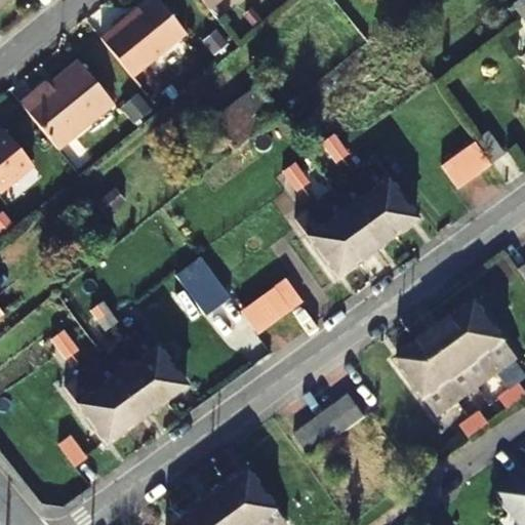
[(0,0),(0,9),(11,0),(0,0)]
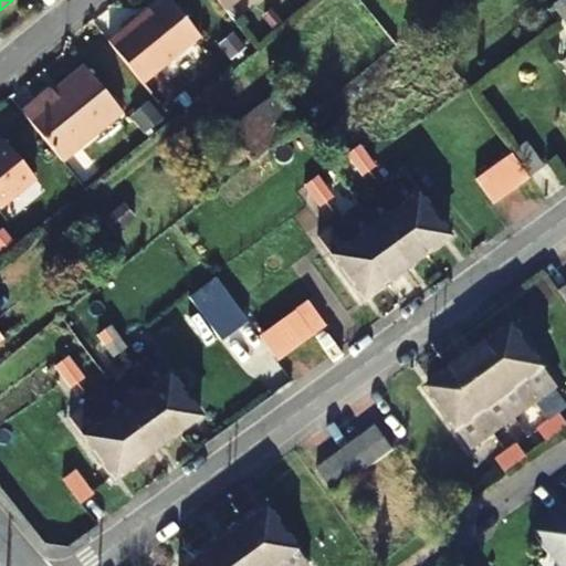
[(111,43),(143,83),(202,37),(173,0),(128,37),(125,32),(111,43)]
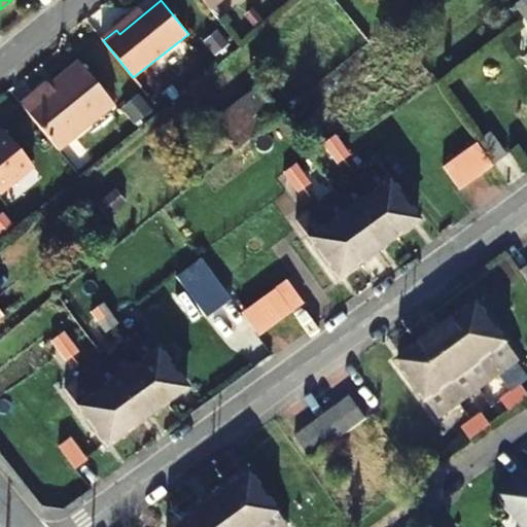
[(203,0),(210,8),(220,0),(203,0)]
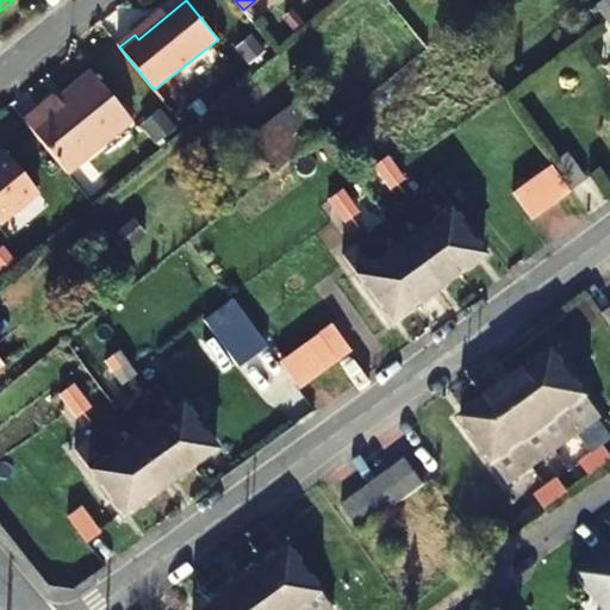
[(26,120),(69,174),(134,123),(93,74),(58,101),(56,97),(26,120)]
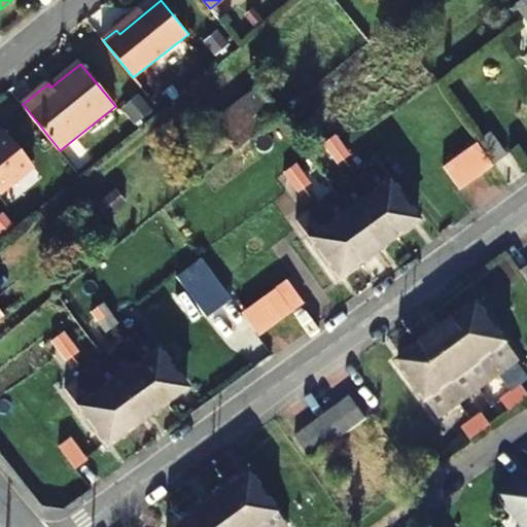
[(283,112),(260,84),(214,123),(237,150),(281,113),(283,112)]
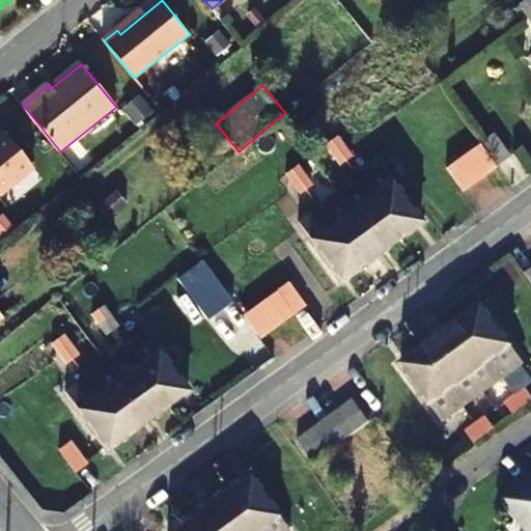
[(144,103),(130,114),(138,127),(154,114),(144,103)]
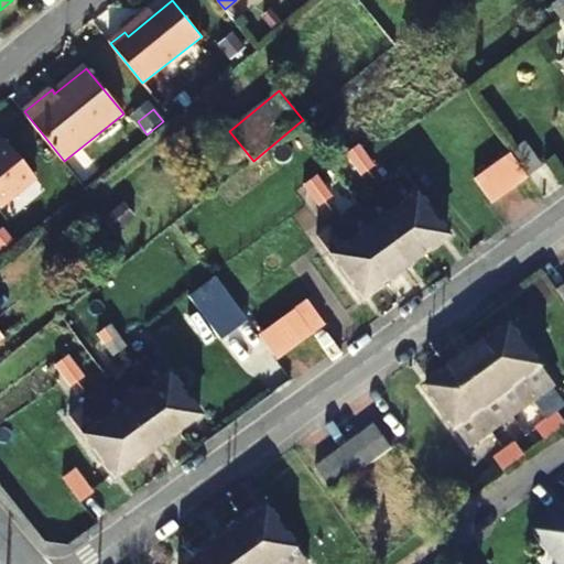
[(0,205),(1,207),(36,179),(6,140),(0,143),(0,205)]
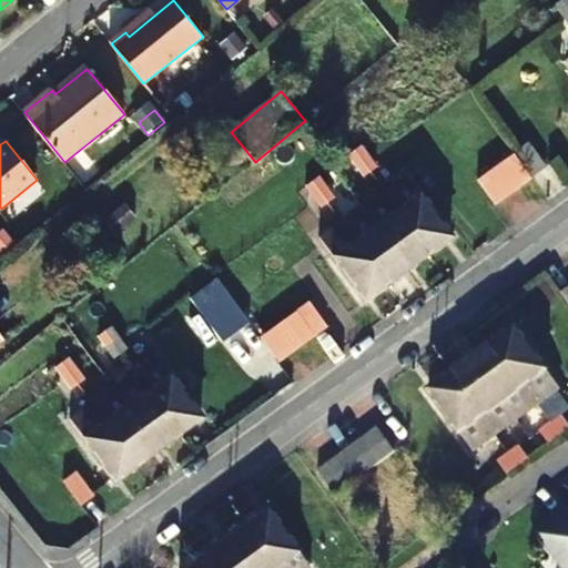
[(547,166),(528,142),(516,151),(534,176),(547,166)]
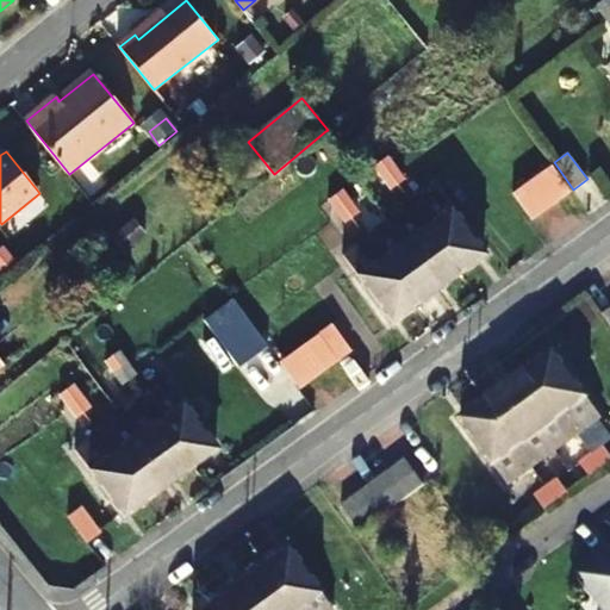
[(398,173),(387,157),(374,167),(391,190),(399,184),(393,176),(398,173)]
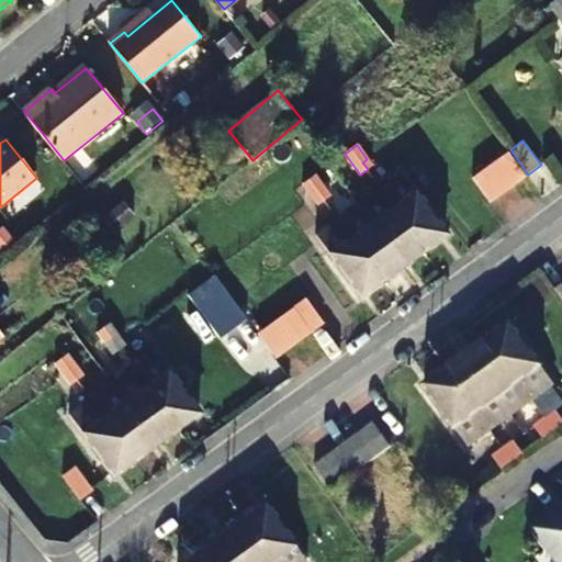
[(528,175),(510,149),(474,176),(493,200),(528,175)]
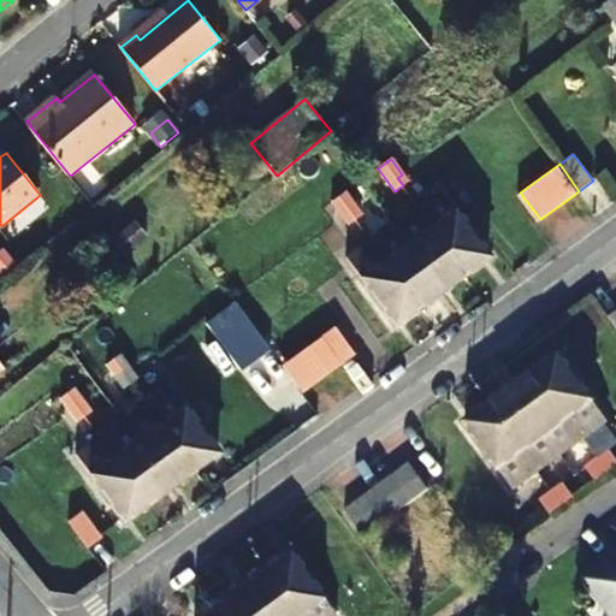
[(403,185),(407,183),(402,175),(397,178),(403,185)]
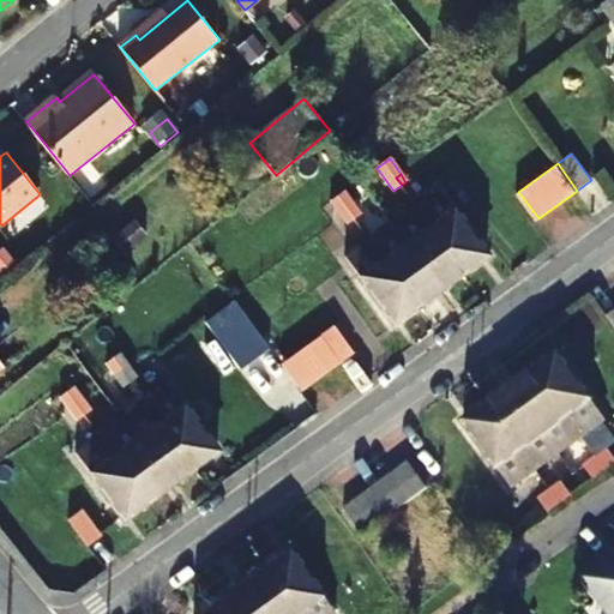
[(489,256),(440,190),(416,206),(465,274),(489,256)]
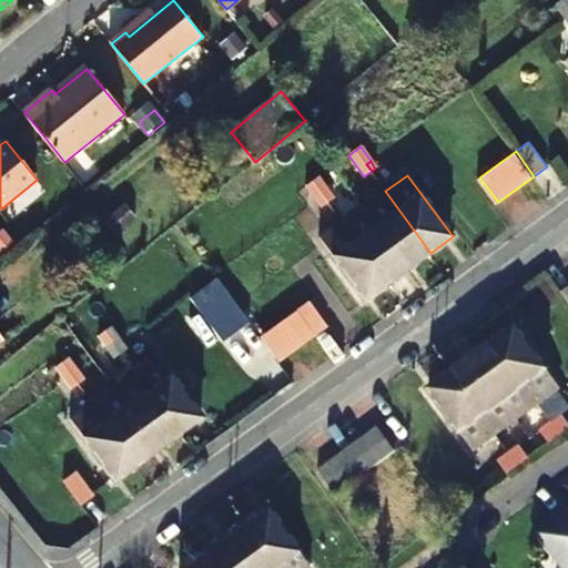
[(324,196),(328,203),(334,199),(317,178),(306,186),(316,201),(324,196)]
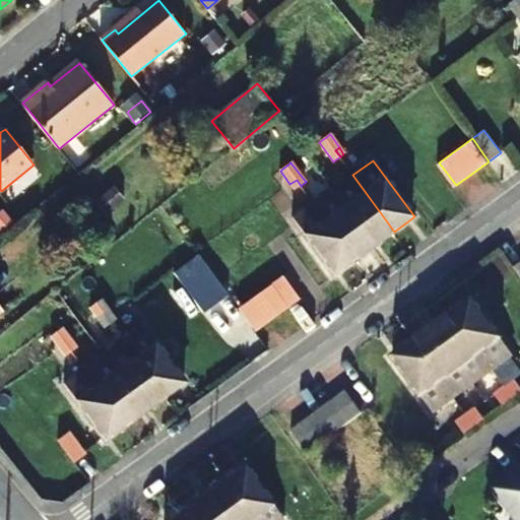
[(394,232),(352,175),(333,189),(375,245),(394,232)]
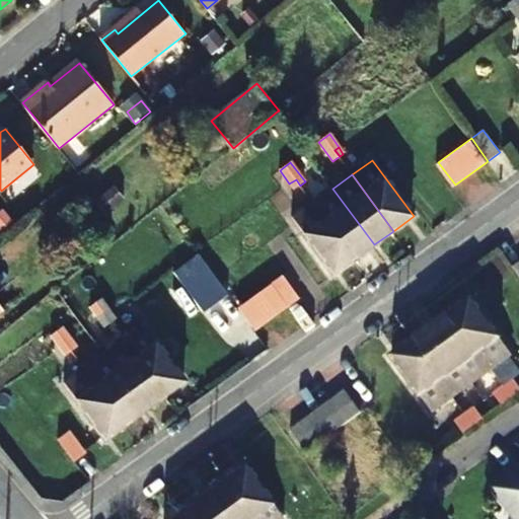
[(289,183),(294,190),(300,186),(296,179),(289,183)]
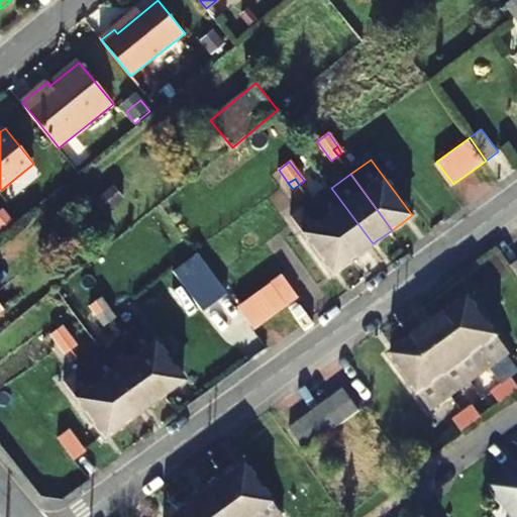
[(373,243),(331,188),(312,203),(352,257),(373,243)]
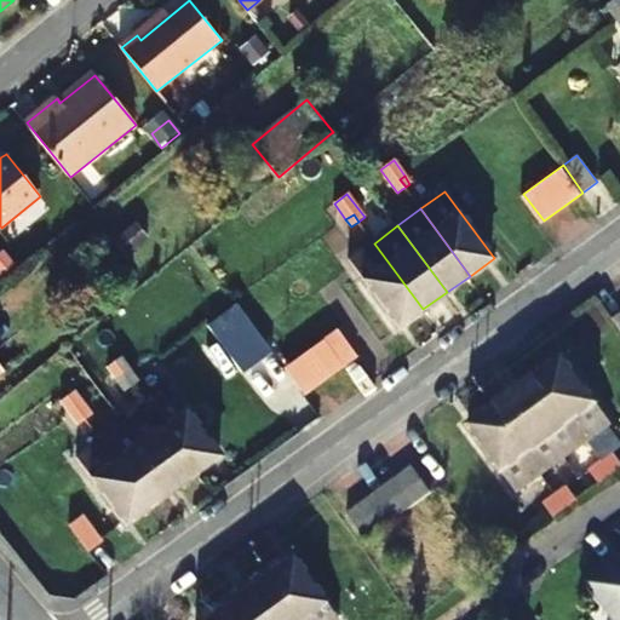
[(374,244),(350,260),(399,327),(423,309),(374,244)]
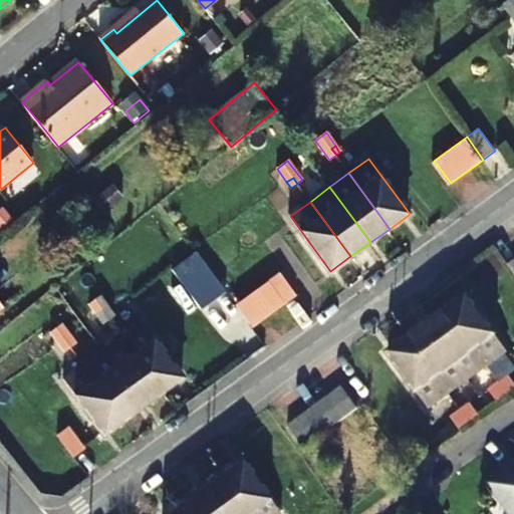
[(190,270),(212,299),(224,291),(203,262),(190,270)]
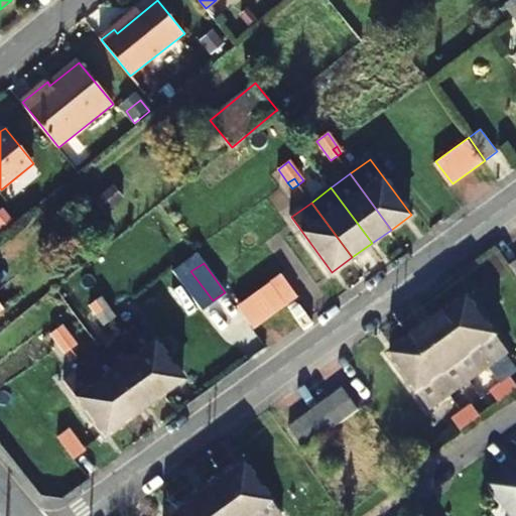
[(281,272),(267,283),(284,304),(297,294),(281,272)]
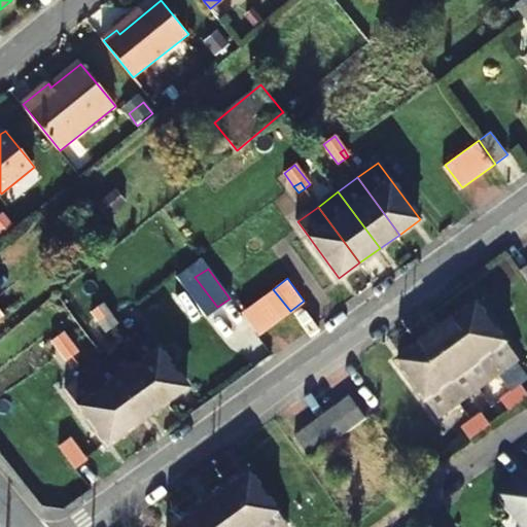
[(290,311),(273,289),(245,309),(261,331),(290,311)]
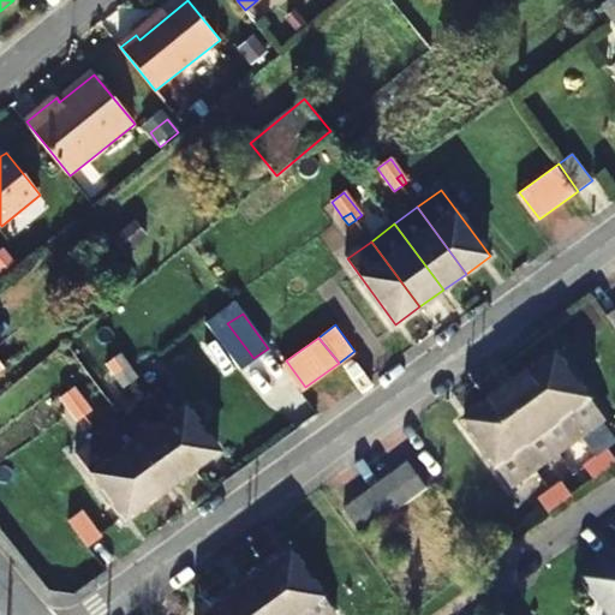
[(131,381),(126,375),(133,369),(121,352),(114,357),(108,362),(126,386),(131,381)]
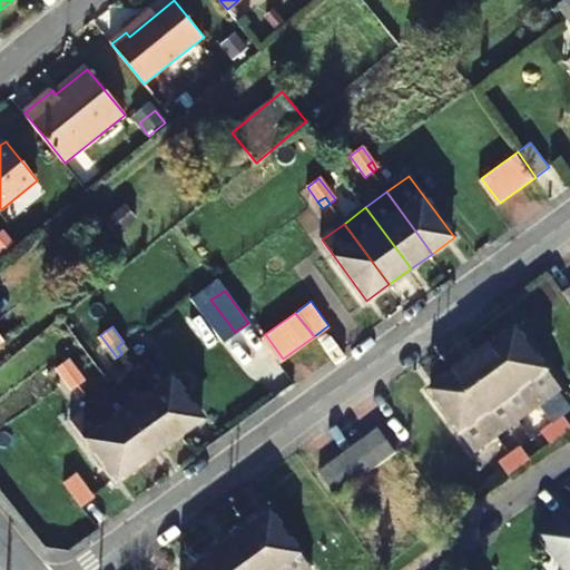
[(562,387),(518,326),(497,343),(540,403),(562,387)]
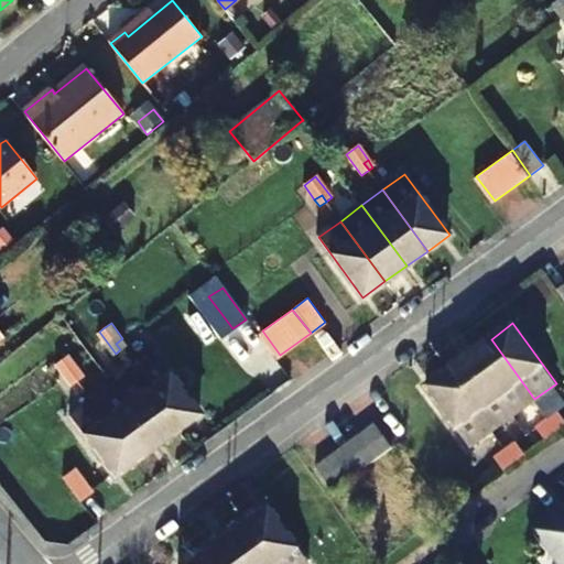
[(280,355),(262,331),(259,333),(277,357),(280,355)]
